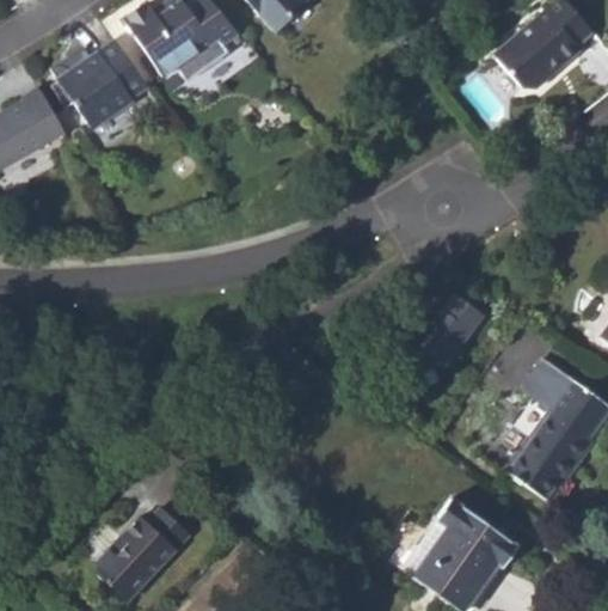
[(240,35),(210,0),(195,0),(186,6),(183,0),(171,0),(167,2),(167,12),(157,18),(153,12),(151,8),(142,7),(129,16),(127,24),(140,46),(147,48),(147,55),(161,77),(176,67),(183,77),(191,79),(222,59),(223,49),(222,46),(240,35)]
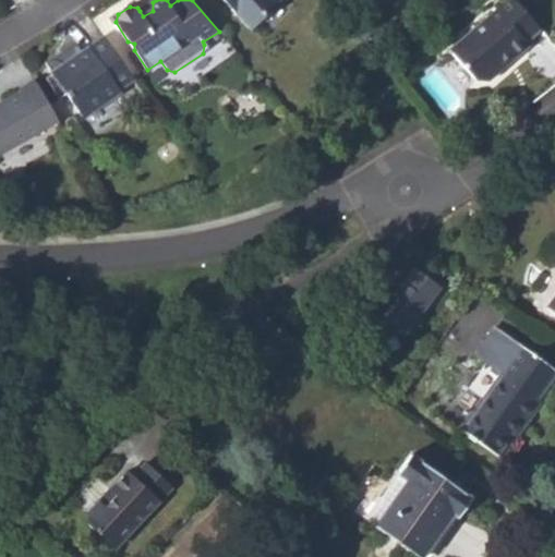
[(226,0),(252,27),(277,0),(226,0)]
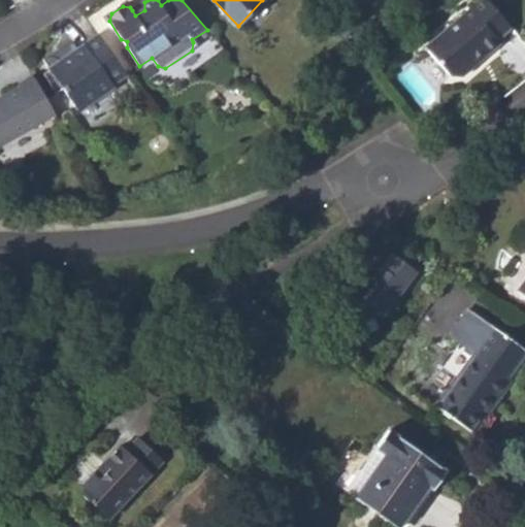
[(513,26),(488,0),(474,0),(468,6),(470,8),(427,47),(453,75),(463,75),(477,65),(477,58),(485,51),(489,55),(502,42),(499,38),(513,26)]
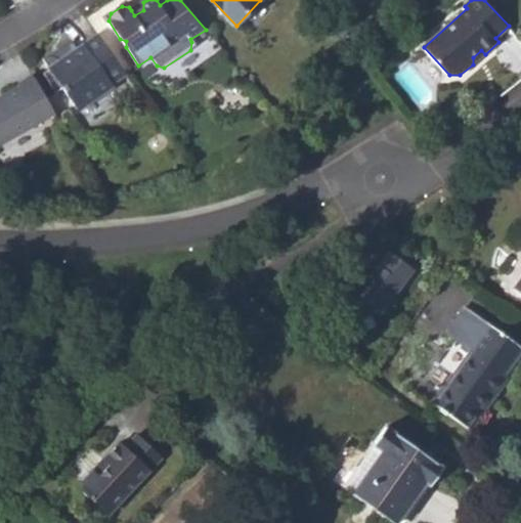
[(143,10),(143,2),(131,10),(134,15),(143,10)]
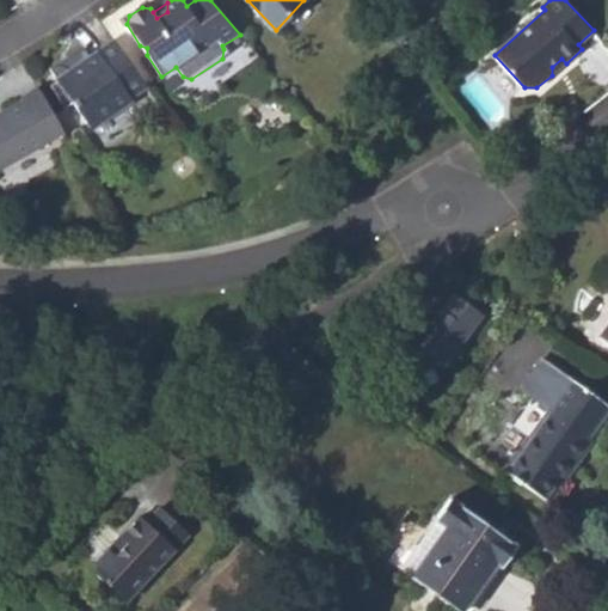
[(147,84),(116,40),(92,56),(85,48),(69,55),(72,61),(65,65),(48,65),(57,78),(49,83),(65,108),(73,102),(91,128),(115,110),(114,108),(147,84)]
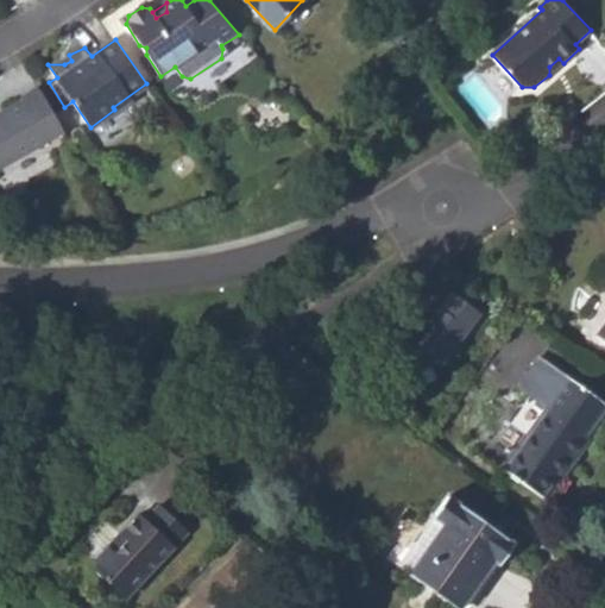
[(69,55),(48,64),(64,64),(71,61),(69,55)]
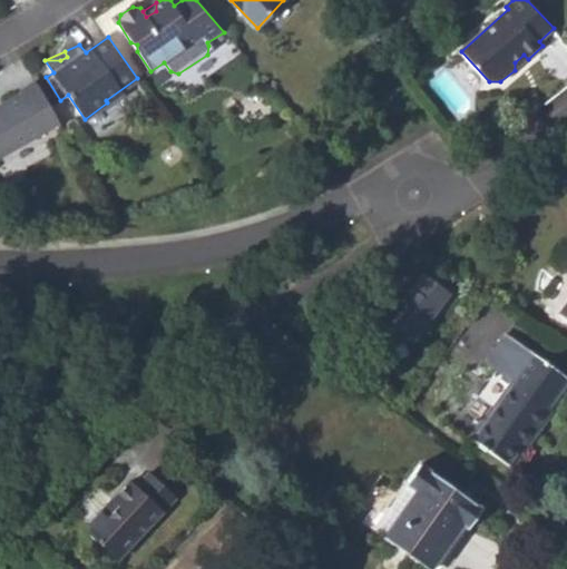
[(0,158),(61,124),(38,82),(21,92),(22,95),(7,104),(8,106),(0,110),(0,158)]
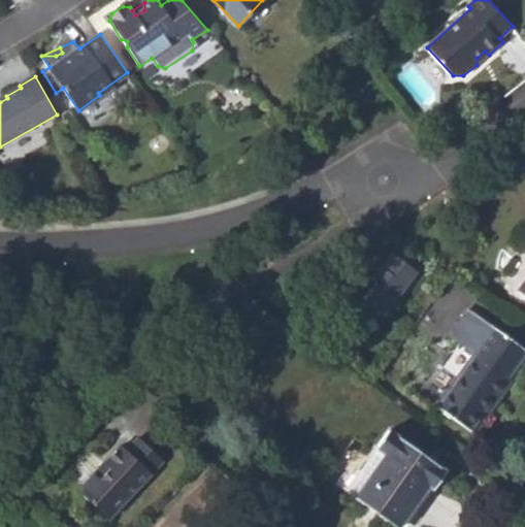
[(359,293),(345,301),(356,323),(380,310),(386,315),(421,269),(396,251),(386,265),(381,261),(370,273),(372,275),(366,285),(357,289),(359,293)]
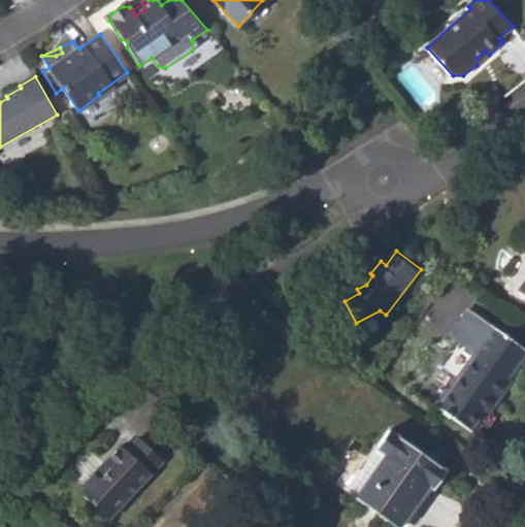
[(472,429),(485,412),(484,409),(490,399),(497,402),(514,380),(511,375),(524,355),(524,348),(470,308),(451,335),(476,353),(439,403),(446,408),(444,413),(450,416),(452,414),(472,429)]
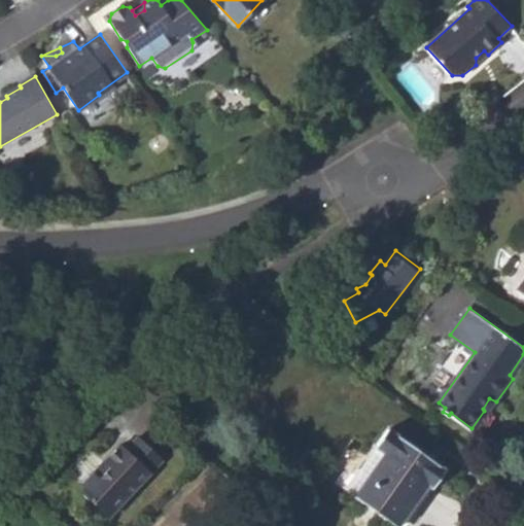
[(484,411),(488,413),(496,401),(489,398),(483,409),(484,411)]
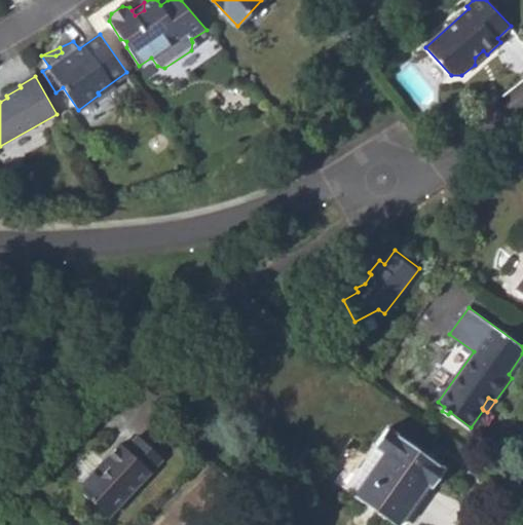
[(347,487),(399,524),(428,484),(432,487),(445,469),(389,428),(347,487)]
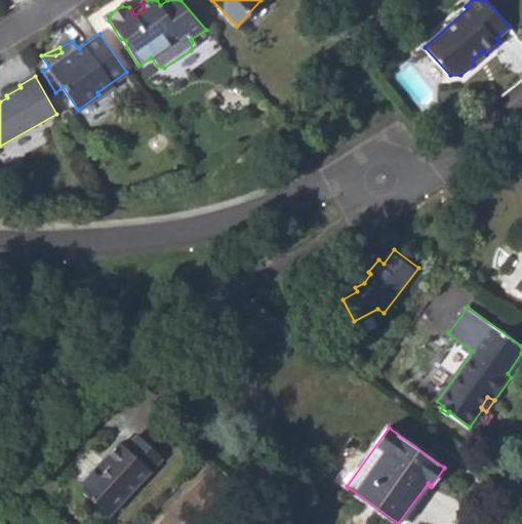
[(111,516),(163,456),(138,435),(127,448),(121,443),(106,460),(111,466),(107,471),(95,472),(85,483),(86,493),(111,516)]
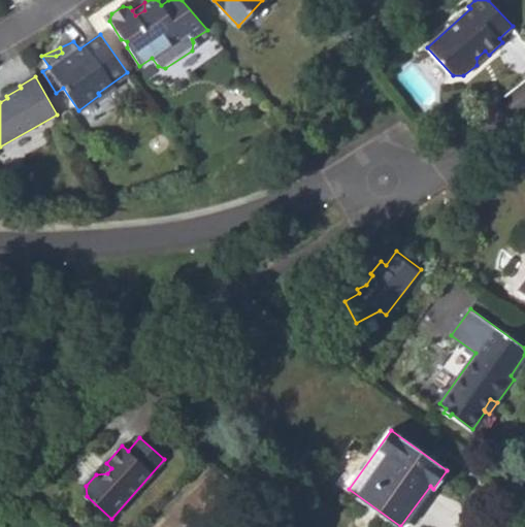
[(111,468),(106,463),(96,474),(107,473),(111,468)]
